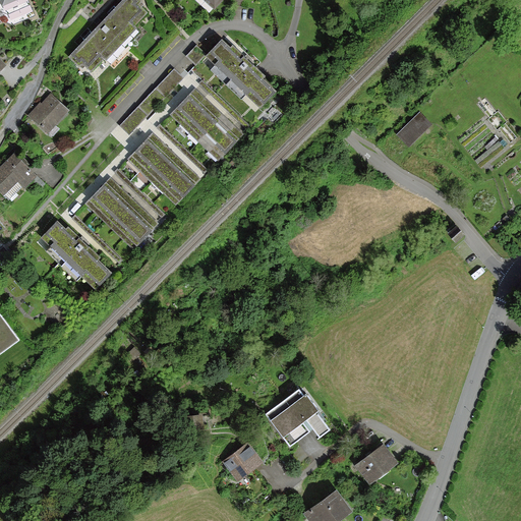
[(30,0),(0,0),(0,19),(6,17),(9,25),(37,14),(30,0)]
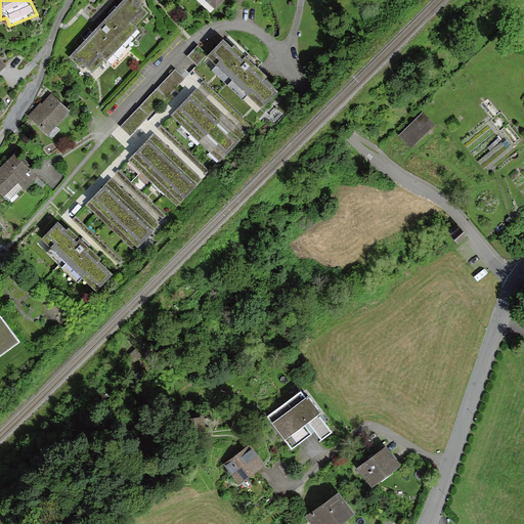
[(126,0),(69,58),(95,85),(149,31),(140,23),(149,14),(137,3),(139,0),(126,0)]
